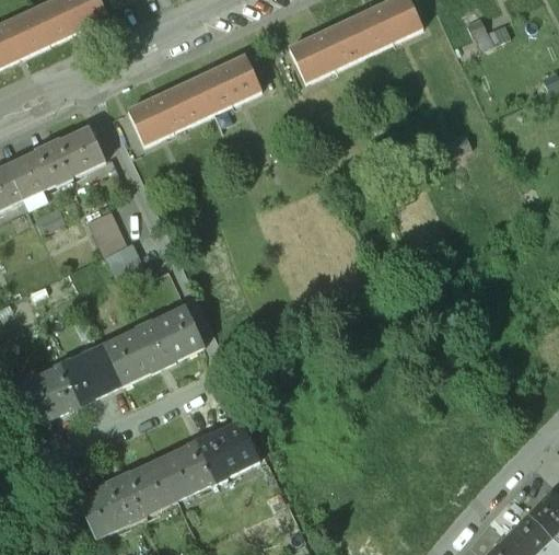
[(56,0),(0,26),(0,67),(108,16),(100,0),(56,0)]
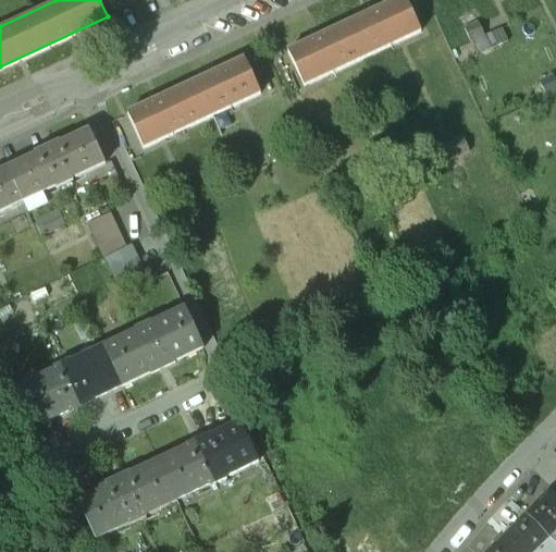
[(391,0),(289,48),(305,81),(420,27),(407,0),(391,0)]
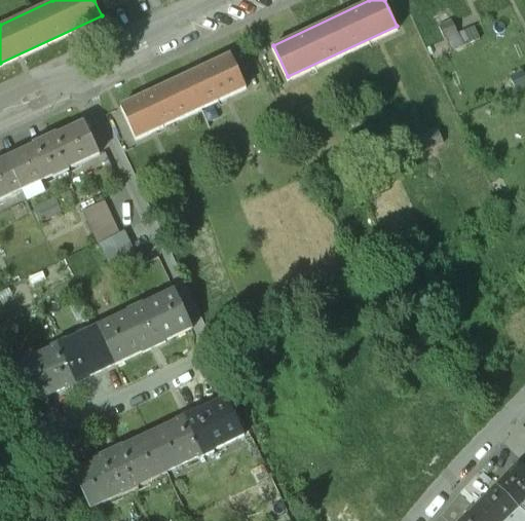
[(231,52),(122,104),(137,135),(246,84),(231,52)]
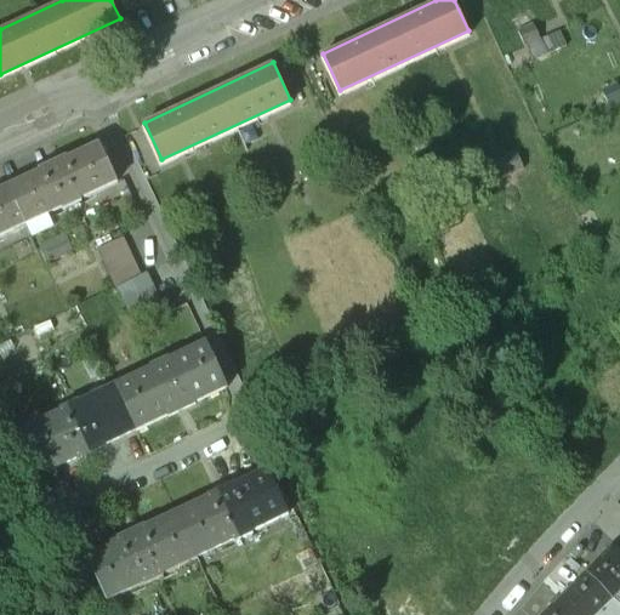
[(68,155),(41,168),(41,169),(10,184),(27,220),(63,203),(63,204),(81,197),(80,194),(118,177),(101,142),(69,157),(68,155)]
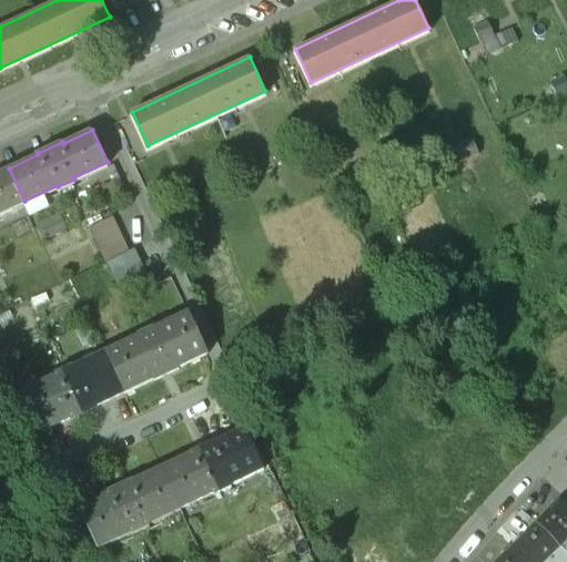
[(0,211),(23,201),(8,169),(0,172),(0,211)]
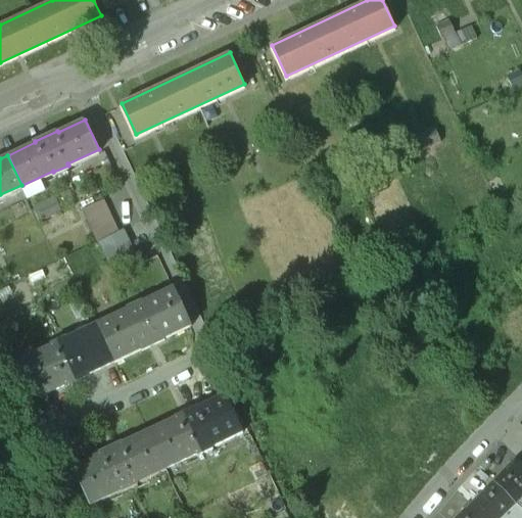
[(88,201),(98,232),(125,224),(114,193),(88,201)]
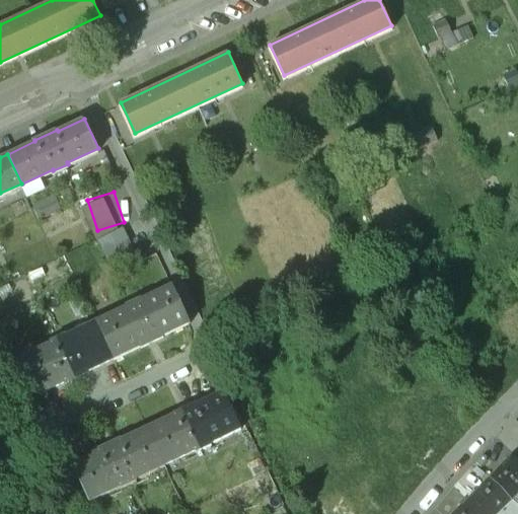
[(122,225),(100,236),(111,259),(133,247),(122,225)]
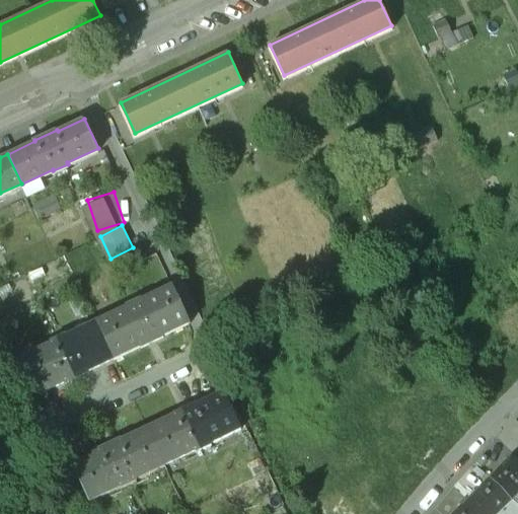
[(142,299),(128,306),(97,321),(114,357),(115,357),(141,344),(141,345),(163,334),(190,320),(173,285),(143,299),(142,299)]
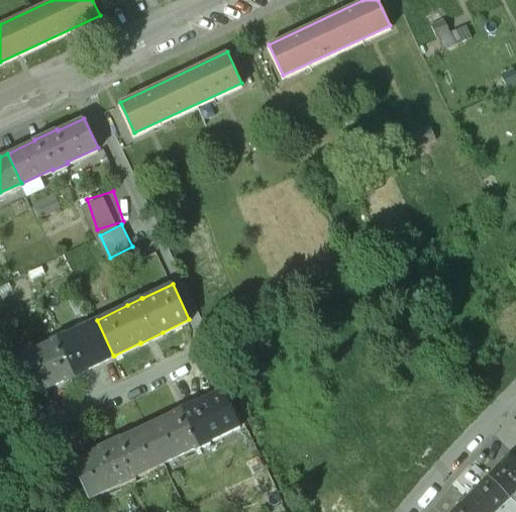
[(97,320),(67,334),(67,333),(52,340),(53,341),(21,355),(38,391),(65,379),(65,380),(88,369),(88,368),(113,355),(97,320)]
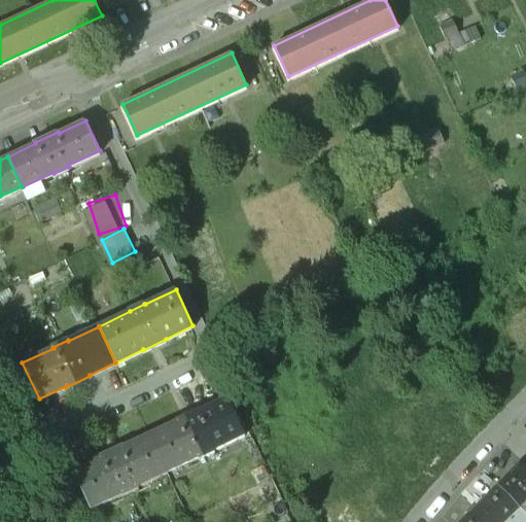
[(197,393),(203,407),(223,396),(218,384),(197,393)]
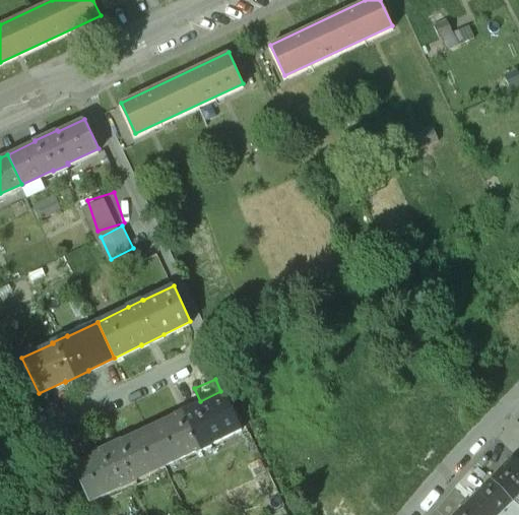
[(197,403),(175,414),(148,428),(166,463),(196,449),(196,450),(211,443),(210,441),(241,427),(224,391),(198,404),(197,403)]
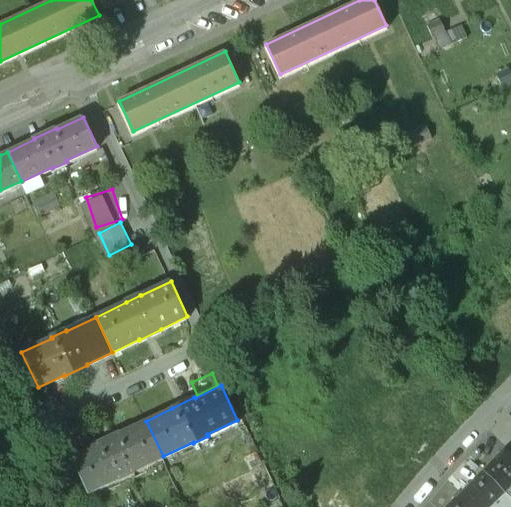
[(120,432),(98,443),(98,444),(72,456),(89,491),(118,477),(119,478),(134,471),(133,470),(163,456),(146,421),(120,433),(120,432)]
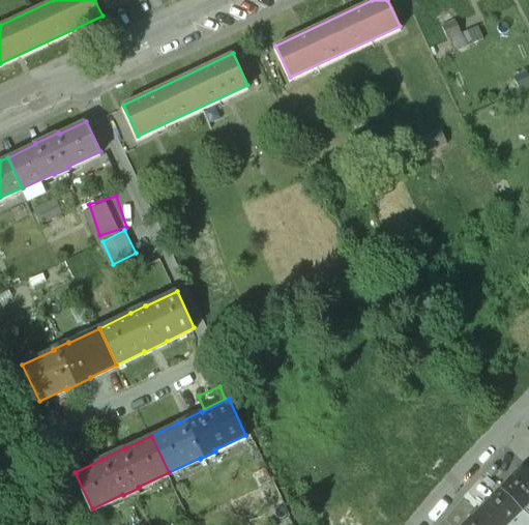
[(528,471),(522,464),(500,486),(523,507),(528,501),(528,471)]
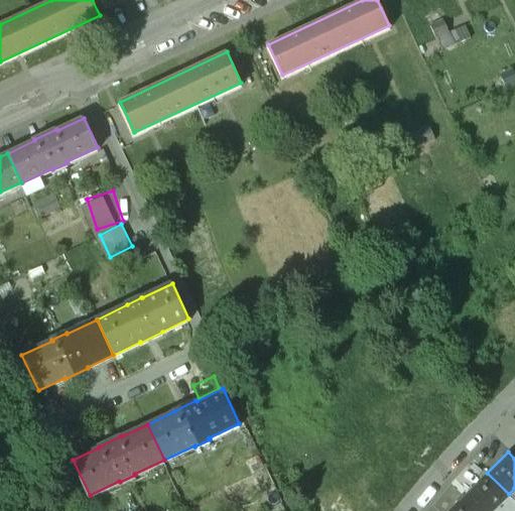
[(487,473),(467,493),(483,510),(491,510),(509,494),(487,473)]
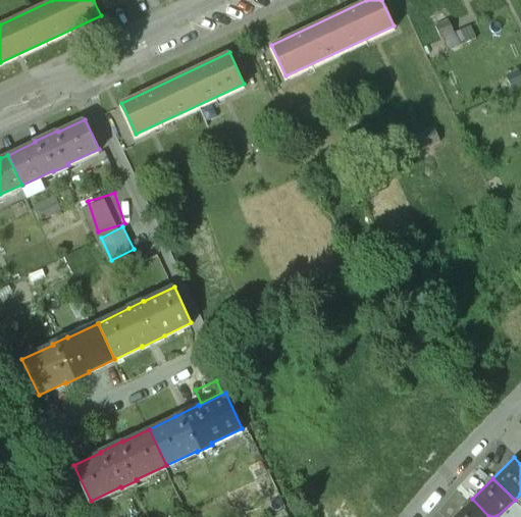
[(488,516),(472,499),(453,516),(488,516)]
